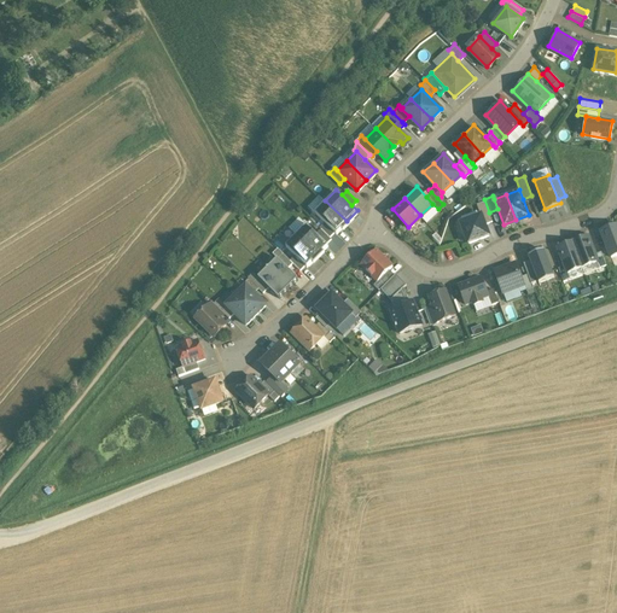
[(489,212),(484,199),(482,199),(478,200),(476,202),(481,214),(484,222),(492,219),(489,212)]
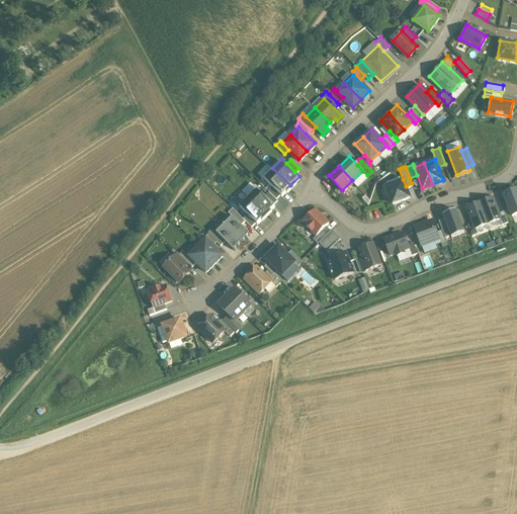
[(272,168),(263,177),(271,184),(280,193),(281,194),(290,185),(272,168)]
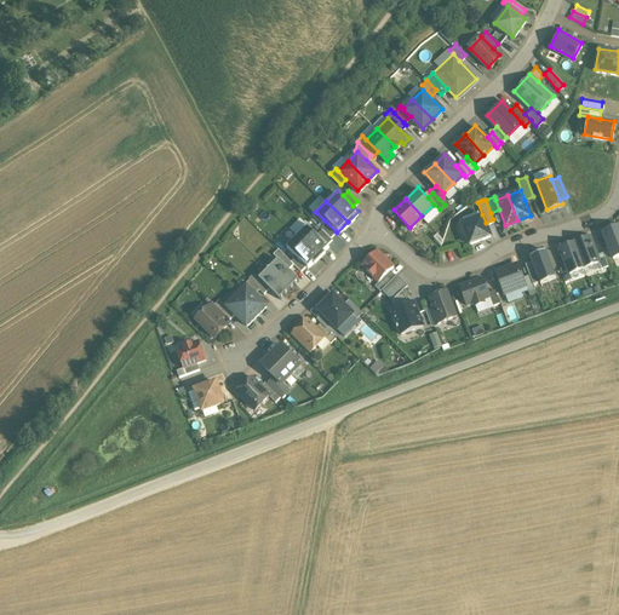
[(469,242),(489,235),(486,223),(482,214),(462,222),(469,242)]
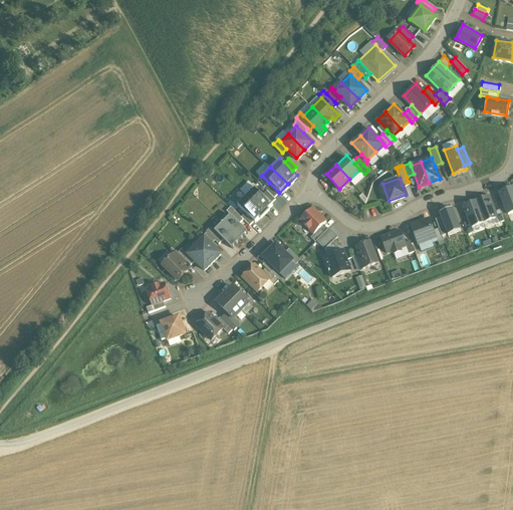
[(269,183),(265,187),(266,189),(274,196),(278,192),(269,183)]
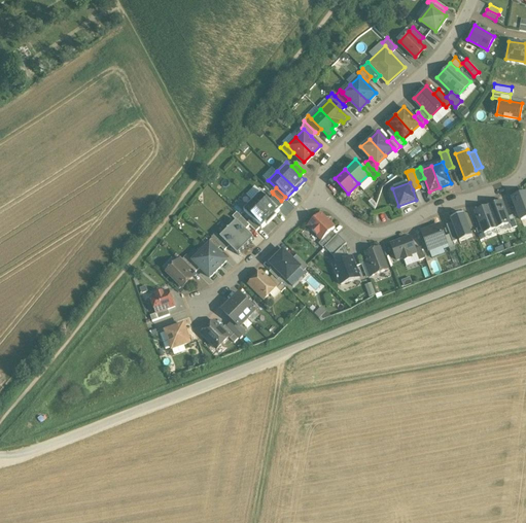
[(261,190),(252,200),(270,217),(279,208),(277,207),(269,198),(261,190)]
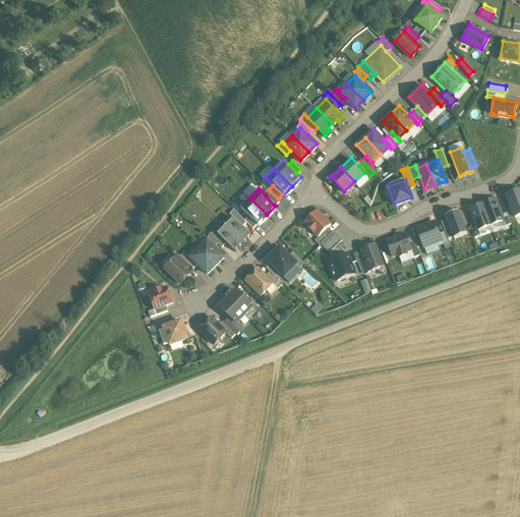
[(519,212),(519,189),(519,188),(506,193),(514,215),(519,212)]
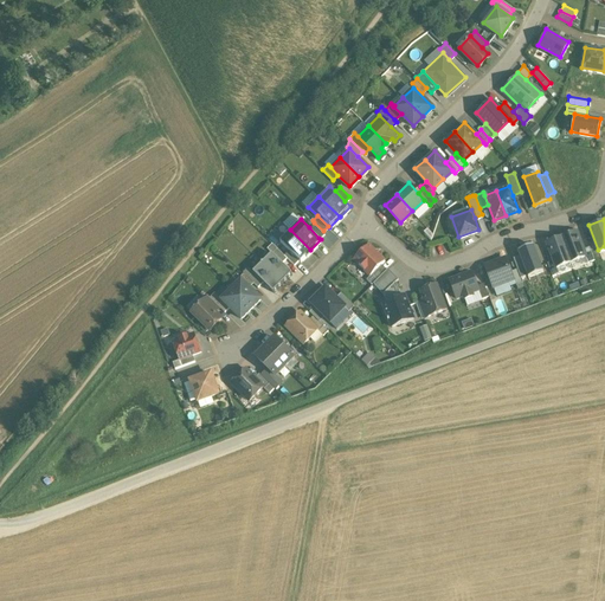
[(309,227),(319,238),(324,232),(323,231),(314,223),(309,227)]
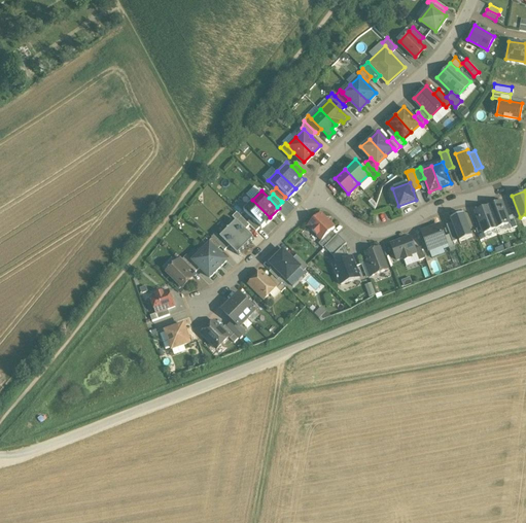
[(252,200),(243,209),(250,216),(259,224),(260,225),(270,217),(252,200)]
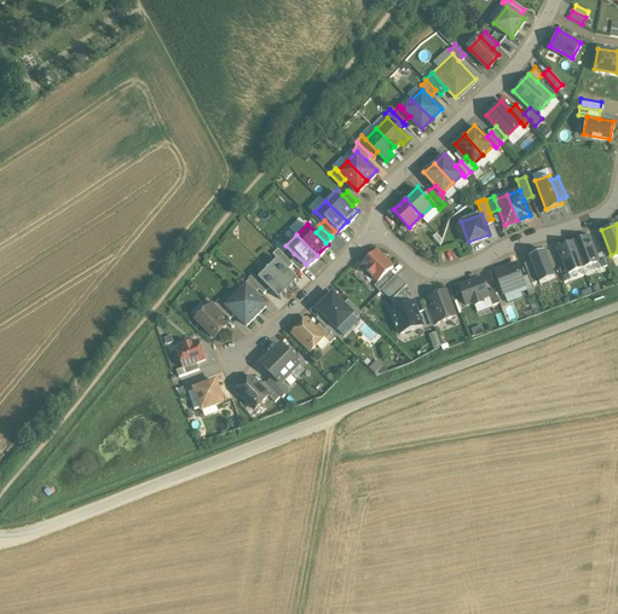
[(588,235),(573,241),(582,265),(596,259),(596,256),(588,235)]
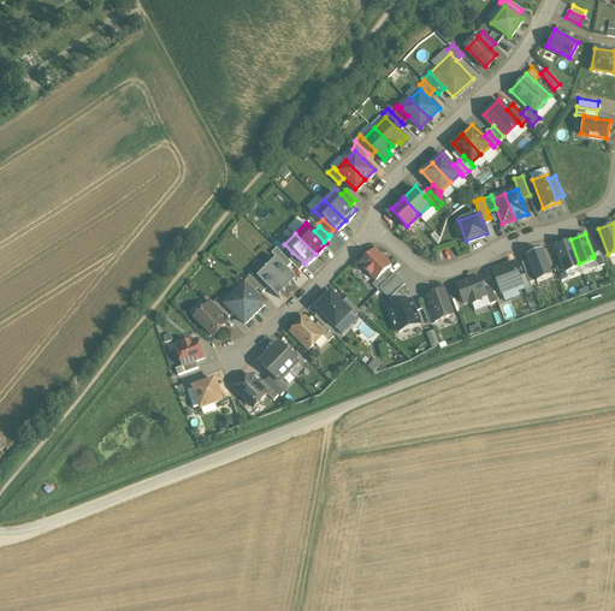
[(571,239),(556,244),(563,266),(565,268),(579,264),(571,239)]
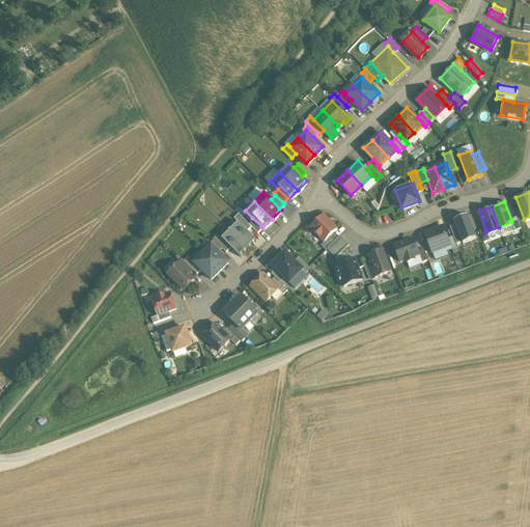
[(238,212),(233,216),(239,220),(247,229),(251,224),(248,222),(238,212)]
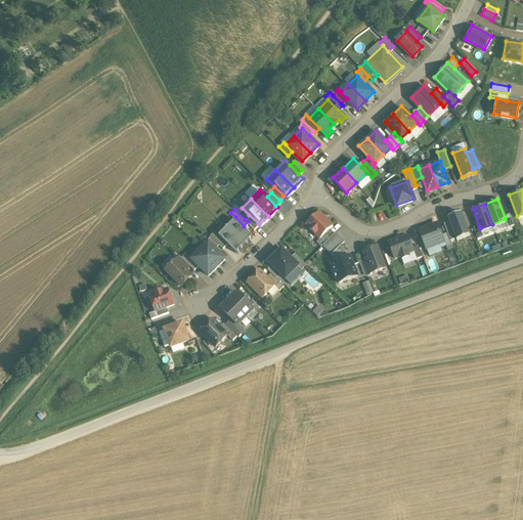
[(318,210),(305,223),(319,236),(330,227),(333,223),(318,210)]
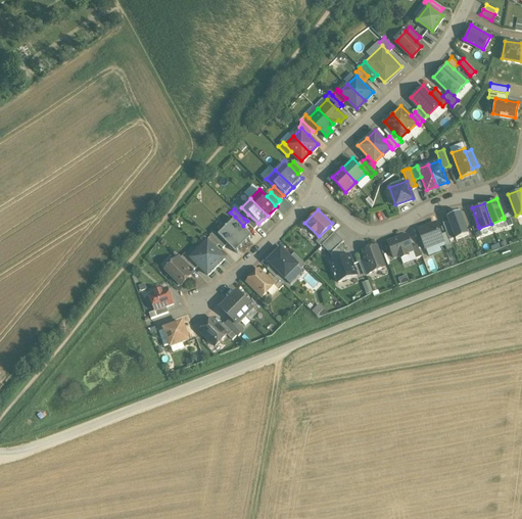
[(459,210),(446,215),(447,219),(455,236),(455,237),(468,233),(459,210)]
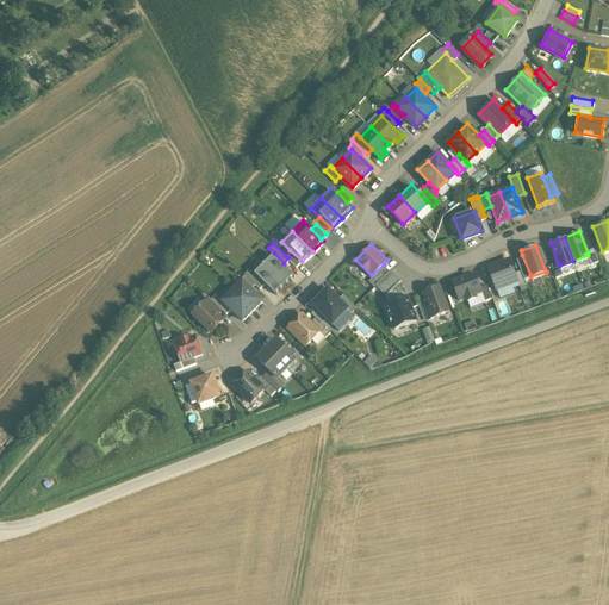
[(290,250),(285,255),(289,257),(296,264),(300,260),(290,250)]
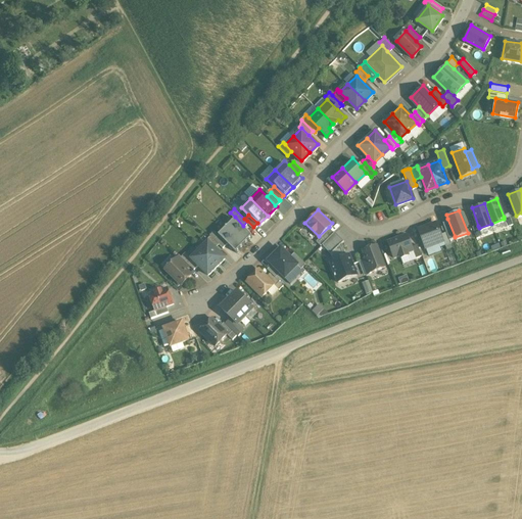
[(509,215),(504,217),(508,228),(514,226),(509,215)]
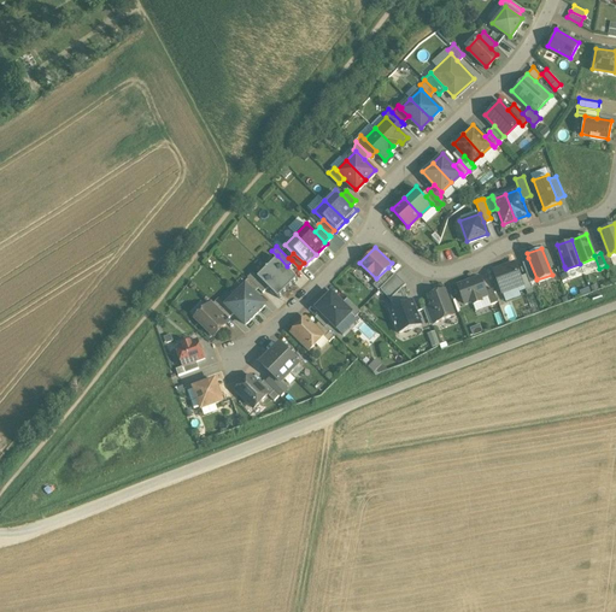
[(286,286),(297,276),(287,266),(277,256),(267,266),(286,286)]
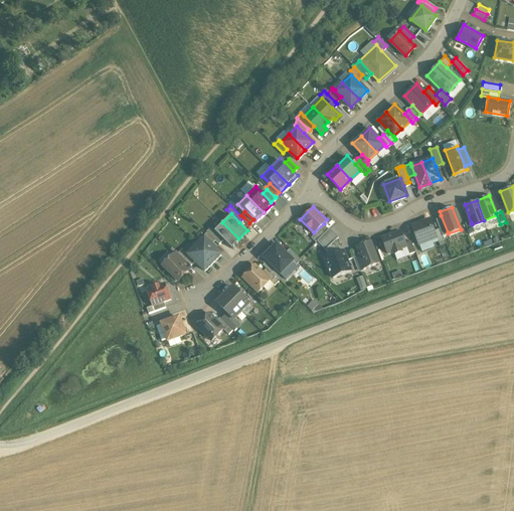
[(441,215),(436,217),(439,226),(442,234),(448,232),(441,215)]
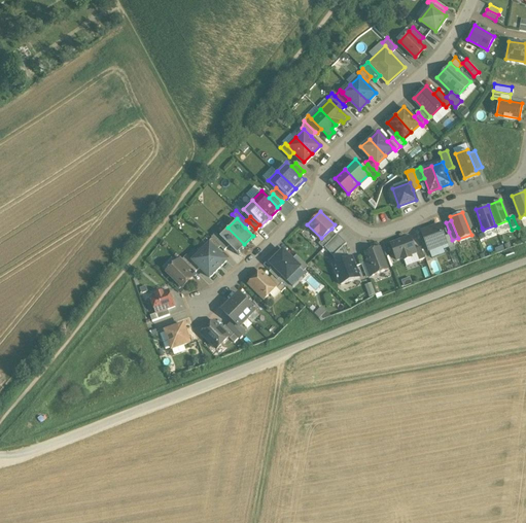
[(439,222),(420,230),(427,247),(446,241),(444,234),(439,222)]
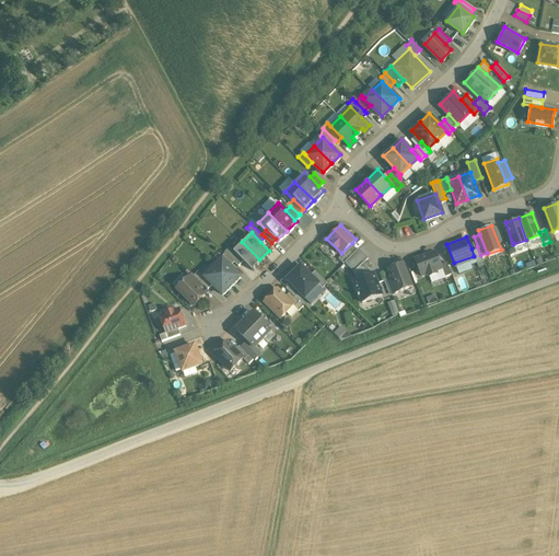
[(251,268),(259,259),(242,242),(233,251),(242,258),(251,268)]
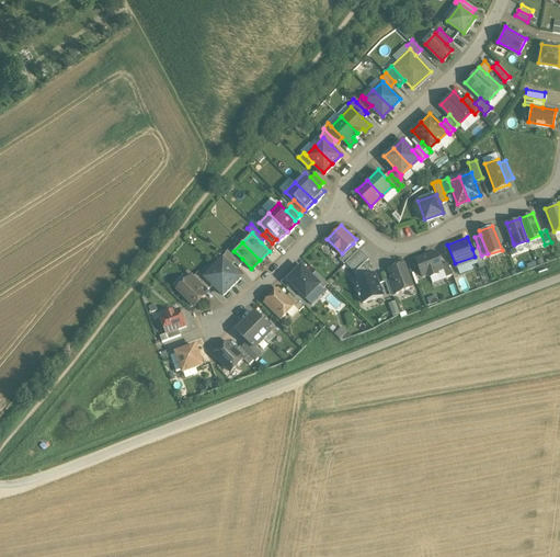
[(514,245),(513,242),(507,245),(512,257),(517,254),(514,245)]
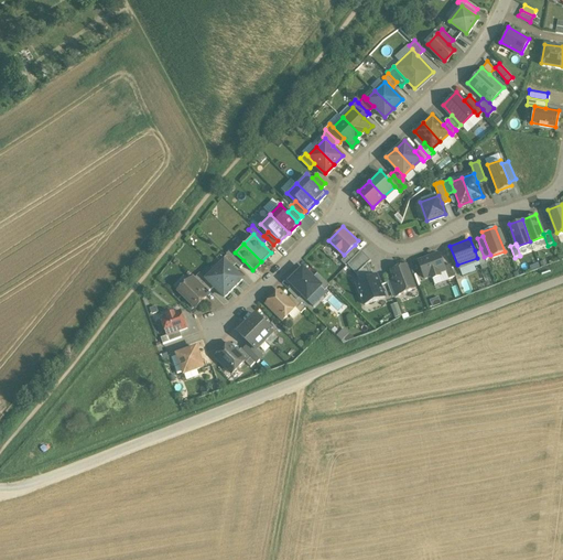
[(340,258),(345,262),(346,261),(359,249),(355,245),(344,255),(340,258)]
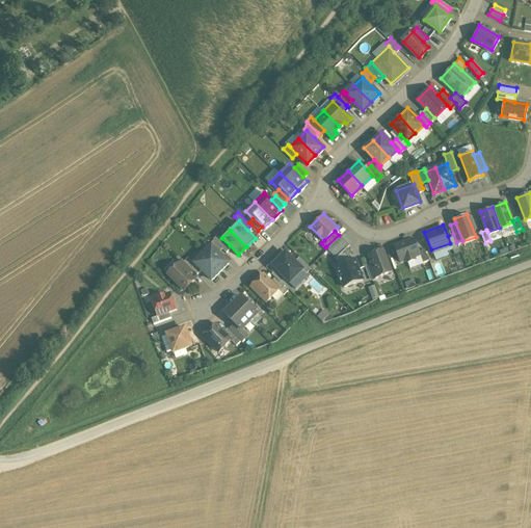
[(217,233),(213,237),(221,246),(226,251),(230,245),(221,238),(217,233)]
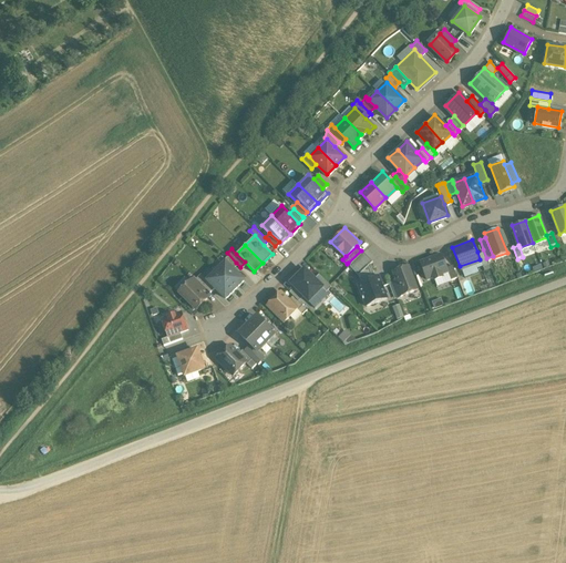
[(368,263),(371,259),(362,249),(361,251),(348,263),(358,273),(368,263)]
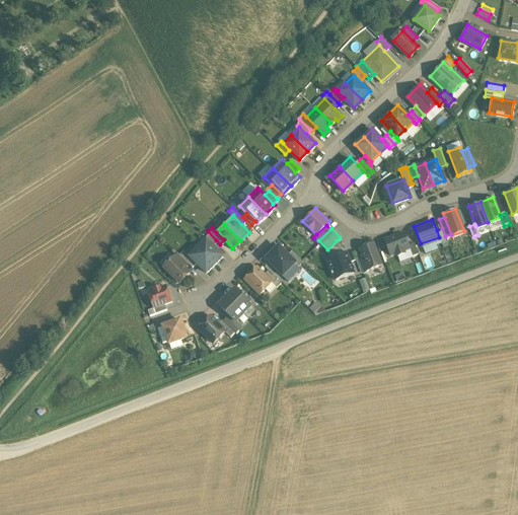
[(442,228),(437,230),(439,237),(441,241),(446,239),(445,236),(442,228)]
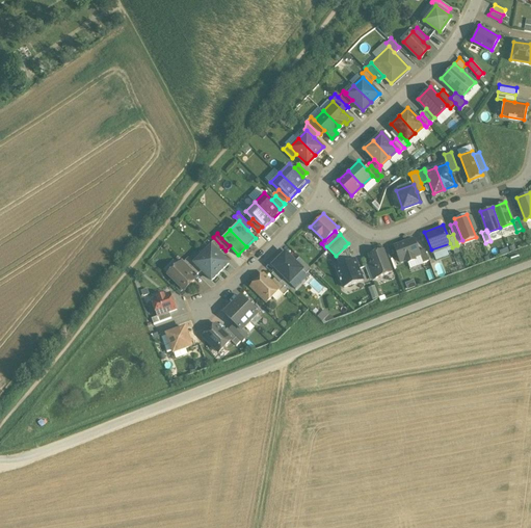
[(221,246),(213,237),(209,242),(211,244),(217,251),(221,246)]
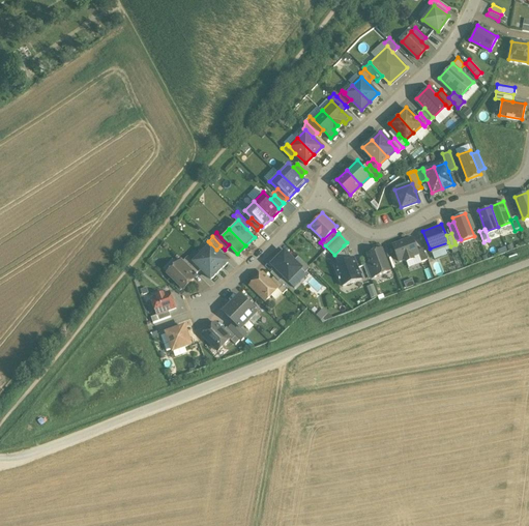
[(412,236),(392,243),(399,259),(405,257),(406,260),(412,257),(411,254),(417,252),(416,247),(412,236)]
